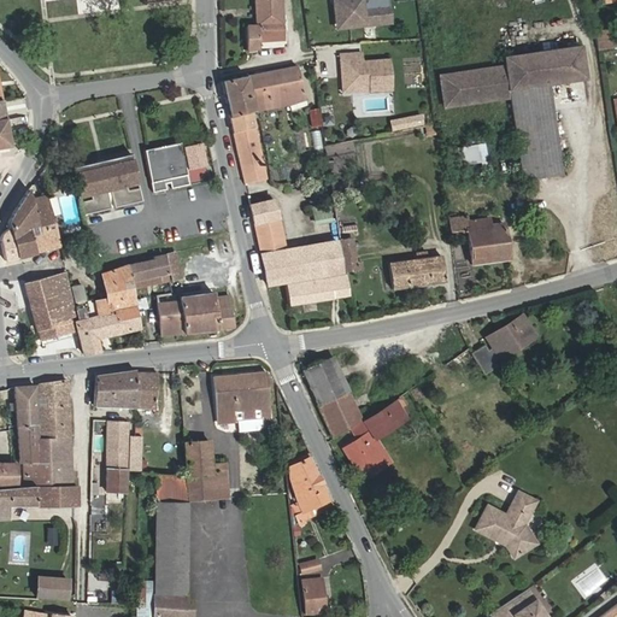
[(283,21),(281,0),(257,0),(259,25),(246,27),(246,51),(260,48),(260,42),(283,37),(283,30),(283,21)]
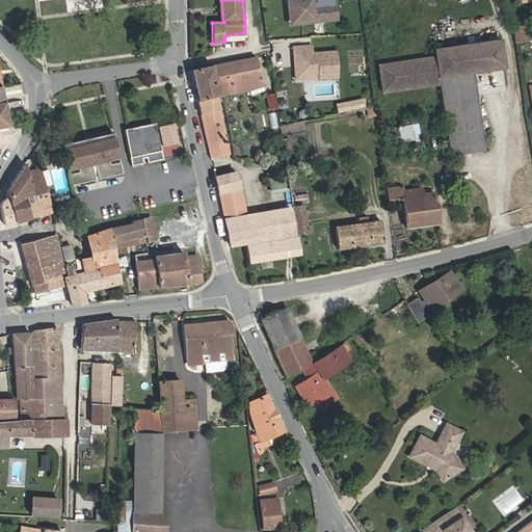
[(313,21),(312,19),(297,20),(289,15),(288,0),(286,0),(288,23),(313,21)]
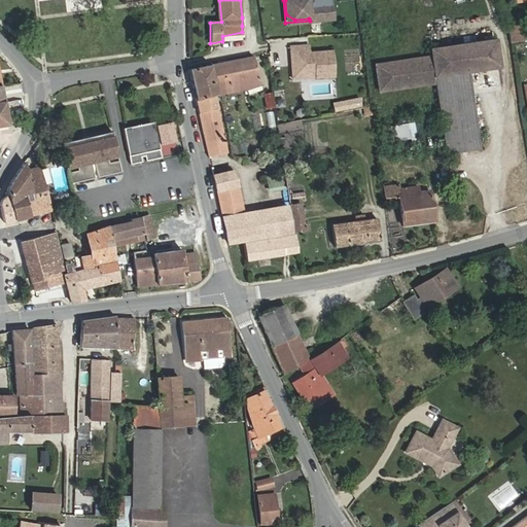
[(319,20),(325,12),(324,3),(310,5),(309,0),(285,0),(286,14),(294,20),(309,19),(310,21),(319,20)]
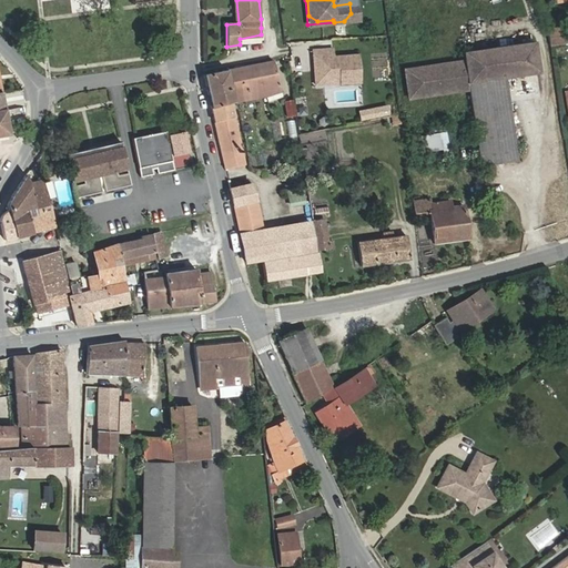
[(356,3),(350,3),(351,13),(344,21),(358,20),(356,3)]
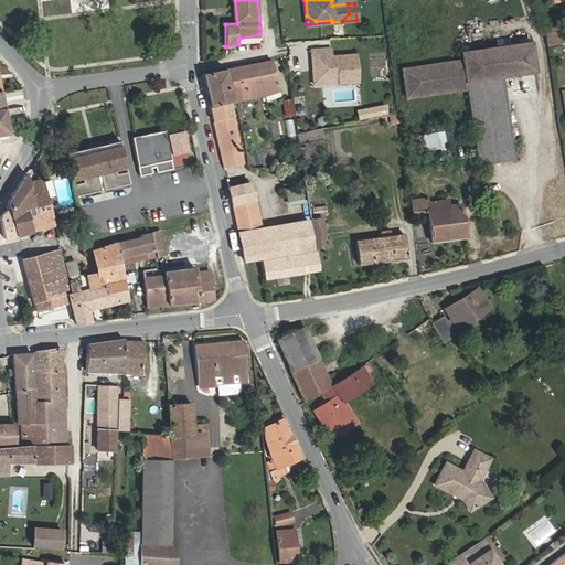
[(564,39),(563,25),(546,29),(548,45),(564,43),(564,39)]
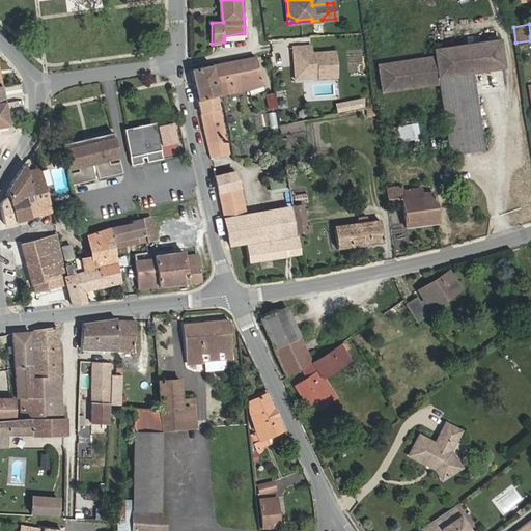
[(314,25),(314,34),(323,34),(323,25),(314,25)]
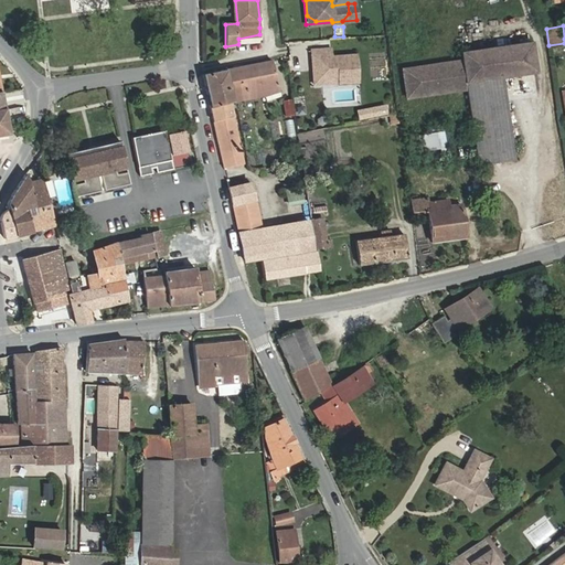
[(411,95),(469,86),(468,82),(492,77),(498,77),(539,71),(534,41),(464,52),(464,57),(405,66),(411,95)]
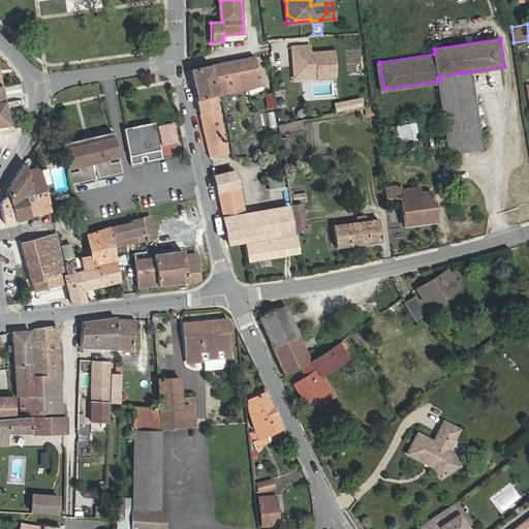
[(310,48),(291,49),(291,56),(294,56),(294,70),(304,79),(316,79),(316,81),(335,80),(335,55),(310,56),(310,48)]
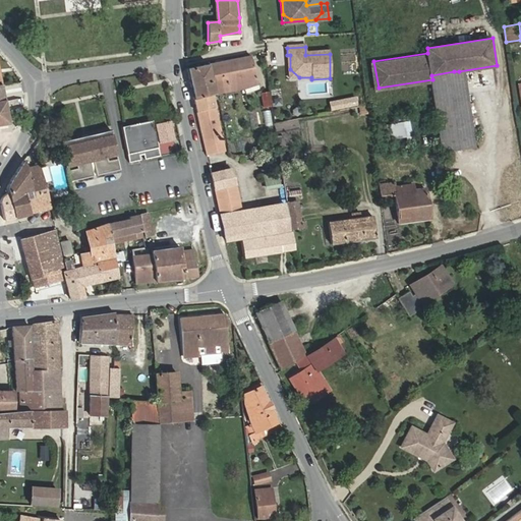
[(243,87),(244,91),(247,90),(246,87),(256,83),(251,56),(251,54),(208,64),(215,93),(216,93),(243,87)]
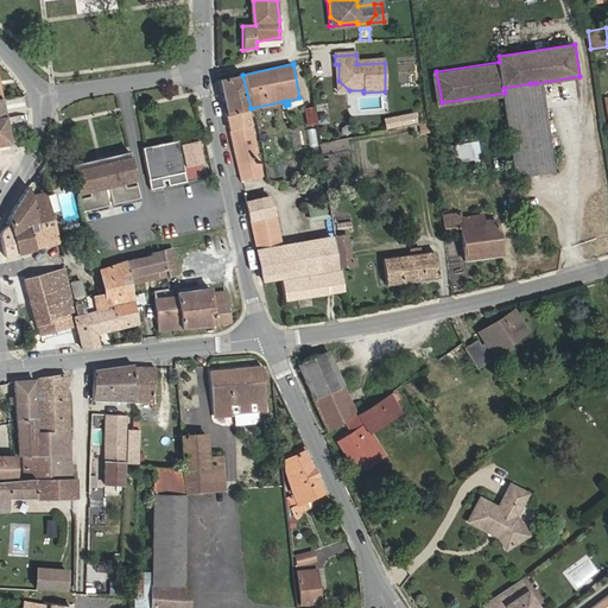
[(349,90),(339,81),(339,64),(335,64),(336,94),(363,93),(363,90),(349,90)]
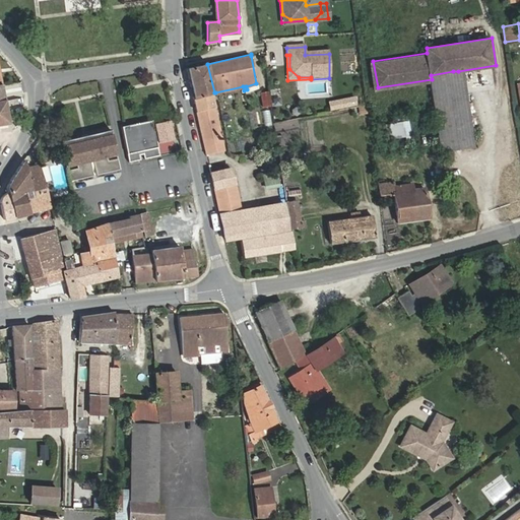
[(208,139),(217,137),(217,139),(220,139),(218,131),(217,124),(218,123),(211,93),(214,92),(207,64),(186,68),(205,153),(211,152),(210,147),(208,139)]
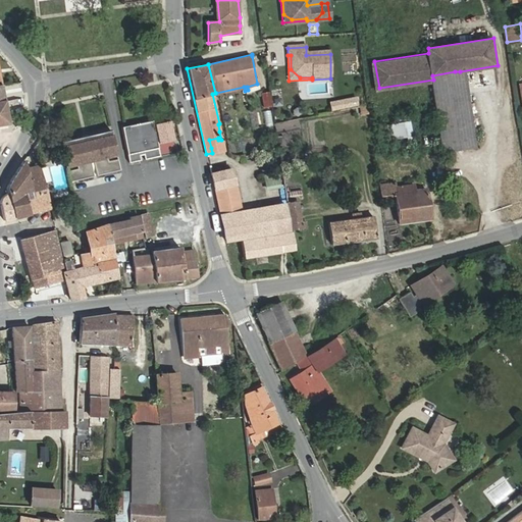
[(460,71),(455,71),(432,75),(433,80),(439,121),(468,117),(460,71)]
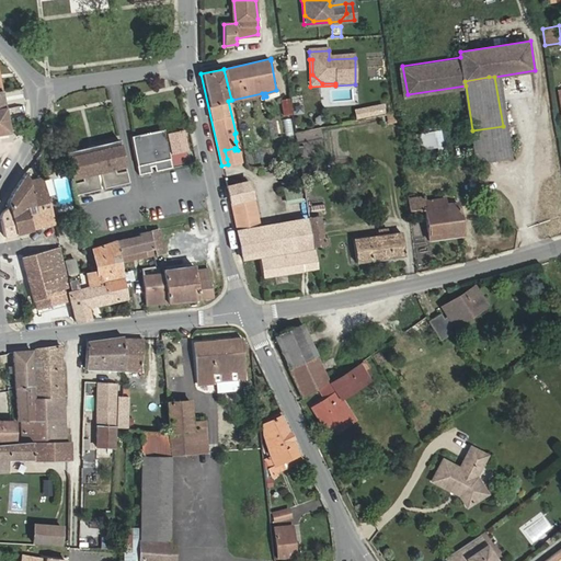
[(284,115),(292,114),(289,99),(281,100),(284,115)]
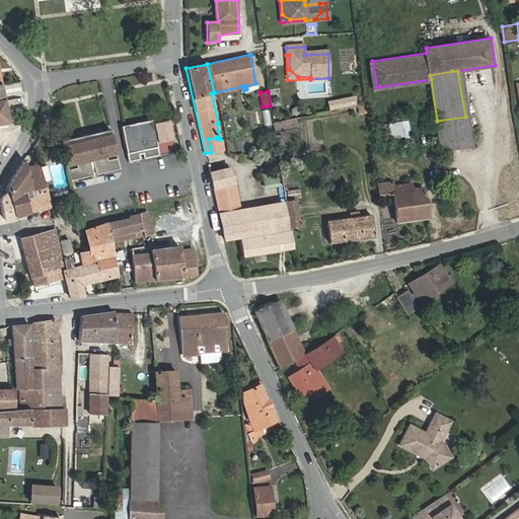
[(356,104),(354,96),(339,99),(341,107),(356,104)]
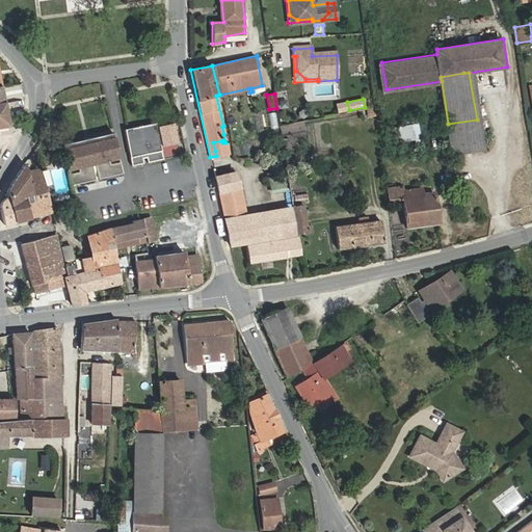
[(349,110),(347,102),(338,104),(339,111),(349,110)]
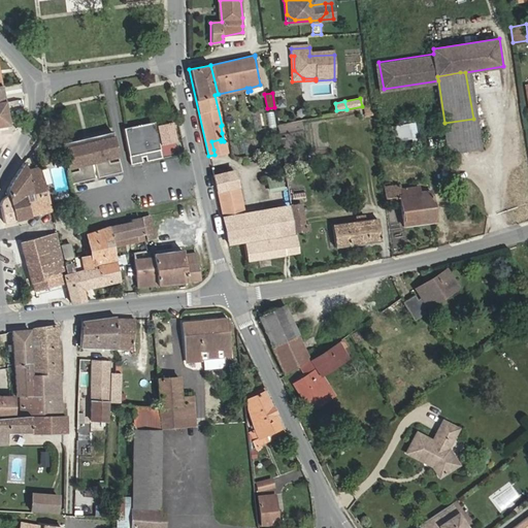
[(0,113),(0,126),(8,126),(6,113),(0,113)]
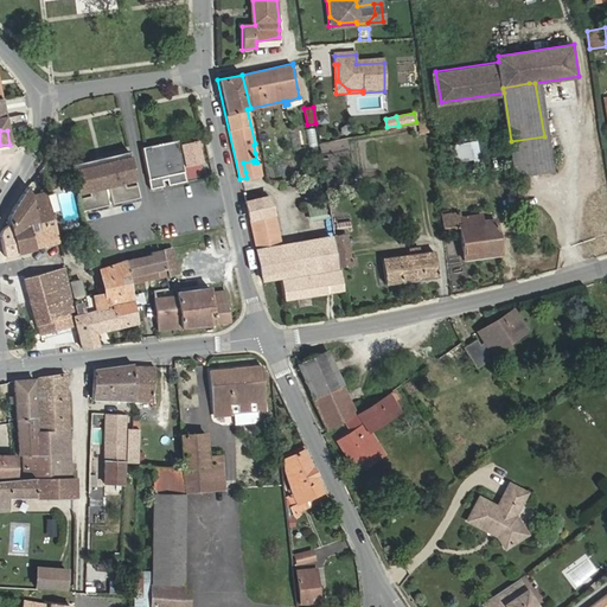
[(511,141),(517,177),(549,172),(544,136),(511,141)]
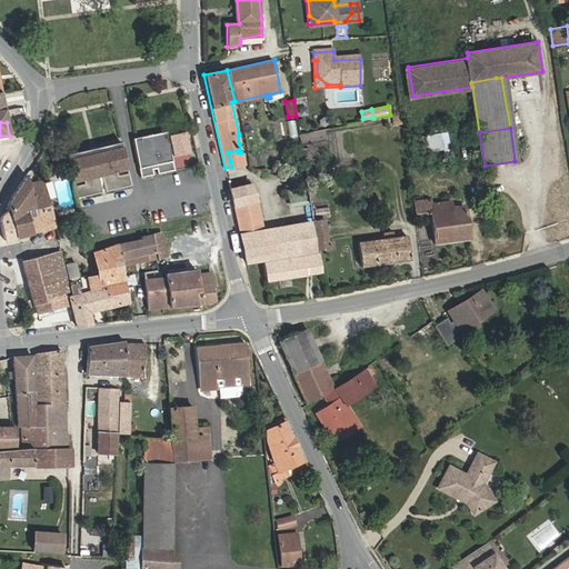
[(166,131),(132,139),(140,177),(153,175),(152,169),(156,168),(157,173),(173,170),(172,156),(166,131)]
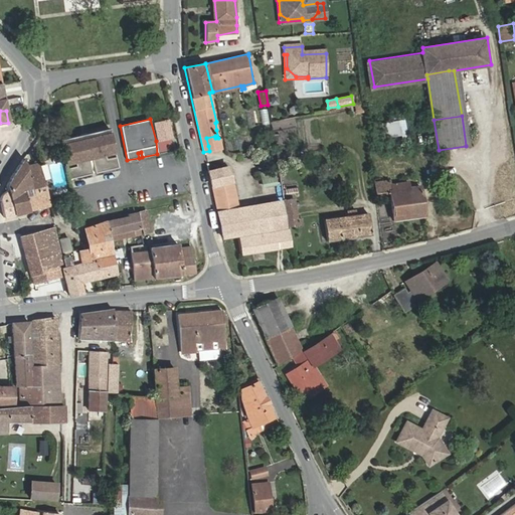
[(393,122),(395,134),(406,132),(404,119),(393,122)]
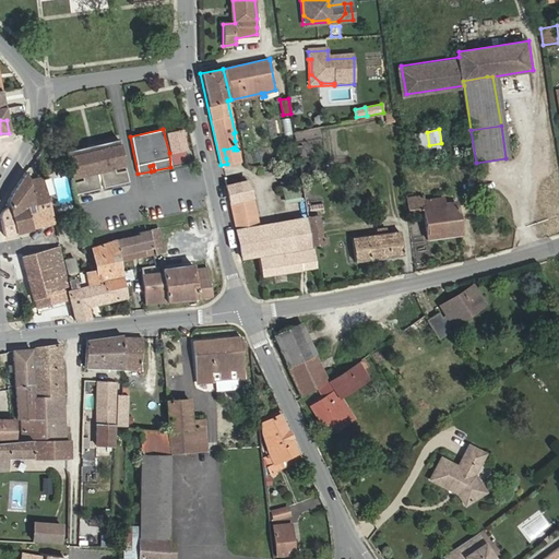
[(64,152),(71,179),(81,177),(97,173),(103,171),(115,168),(125,166),(119,139),(64,152)]
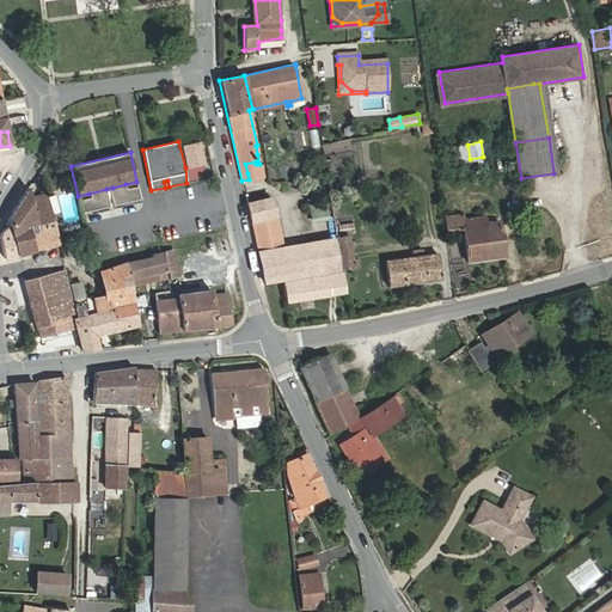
[(259,177),(263,177),(259,164),(256,164),(256,161),(245,164),(248,173),(258,171),(259,177)]
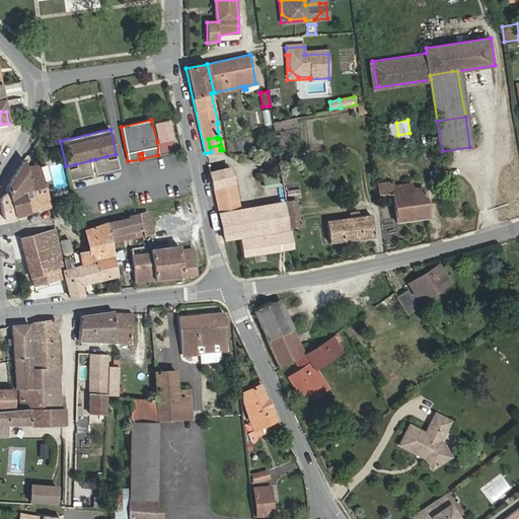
[(181,151),(179,138),(157,142),(158,155),(181,151)]
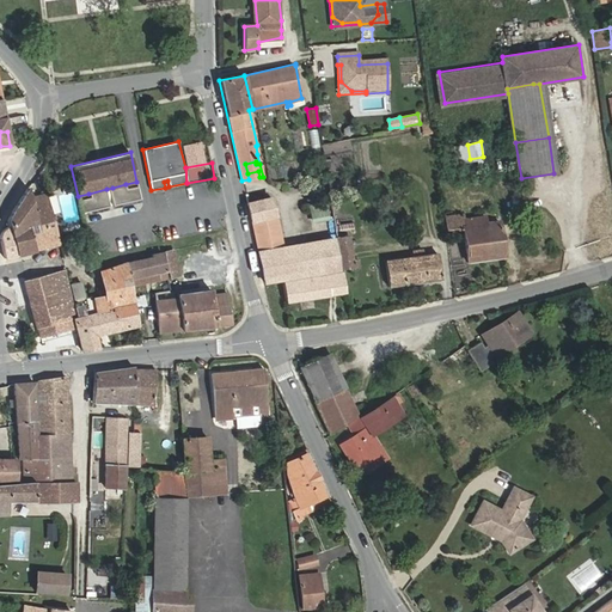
[(141,197),(139,188),(128,190),(126,184),(112,188),(116,203),(141,197)]
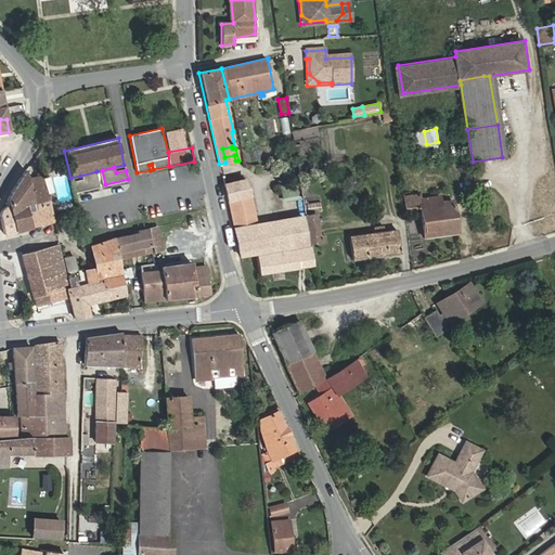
[(12,190),(7,201),(8,206),(15,232),(31,228),(27,211),(26,207),(35,205),(36,209),(50,206),(42,176),(28,182),(25,171),(12,190)]
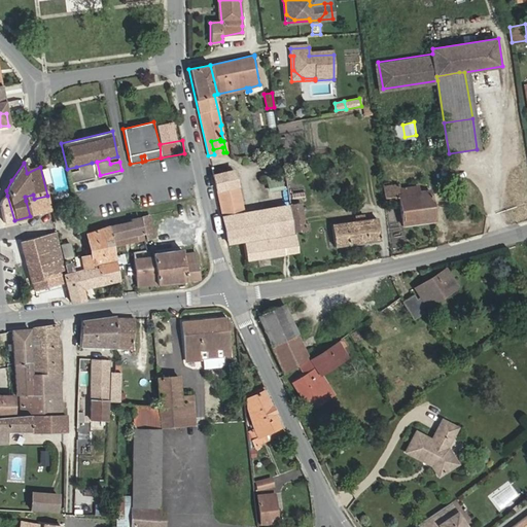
[(95,177),(92,163),(76,167),(77,172),(68,174),(71,182),(95,177)]
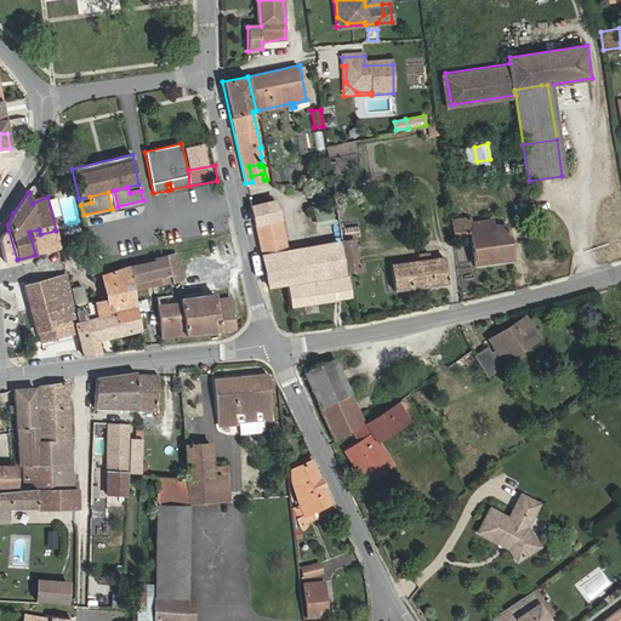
[(275,201),(250,208),(254,224),(279,220),(275,201)]
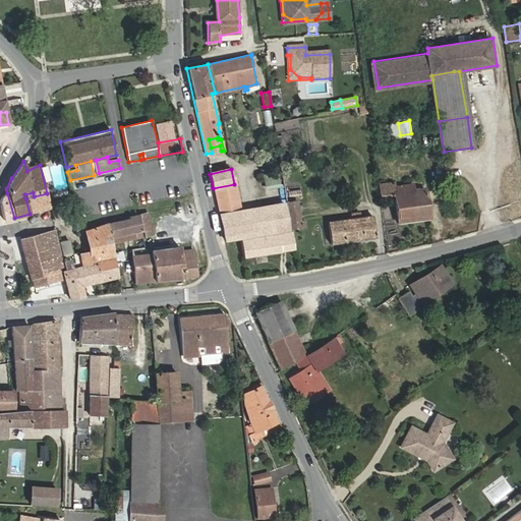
[(263,176),(266,189),(281,186),(278,173),(263,176)]
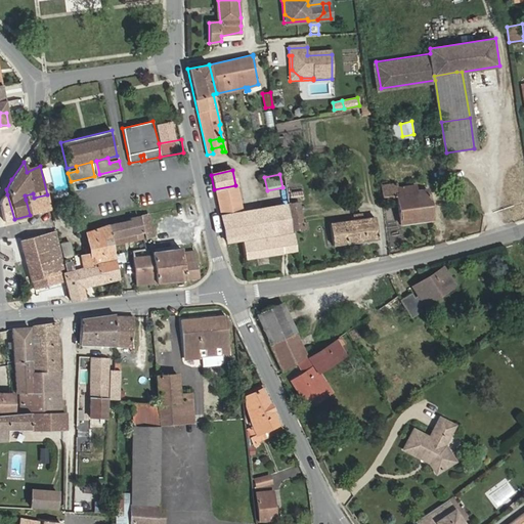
[(398,188),(398,183),(382,185),(384,198),(397,195),(401,225),(432,220),(428,189),(417,191),(416,186),(398,188)]
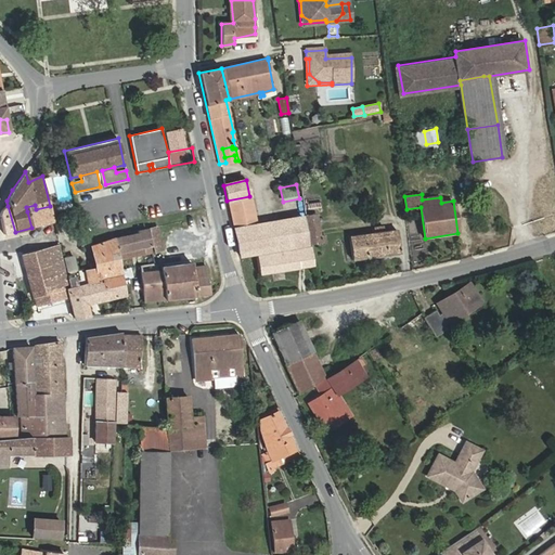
[(233,230),(256,226),(249,196),(227,201),(233,230)]
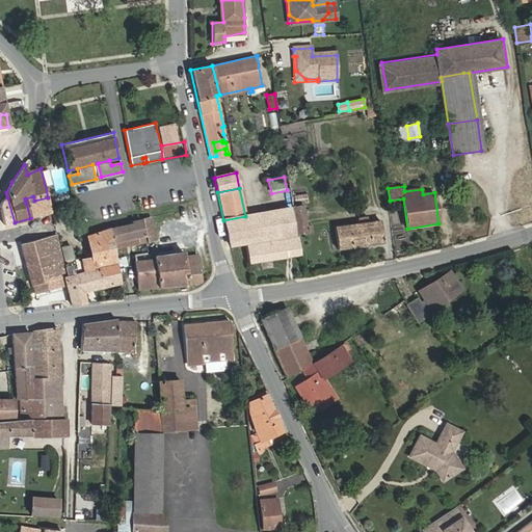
[(2,200),(0,204),(0,209),(4,225),(15,222),(7,197),(2,200)]
